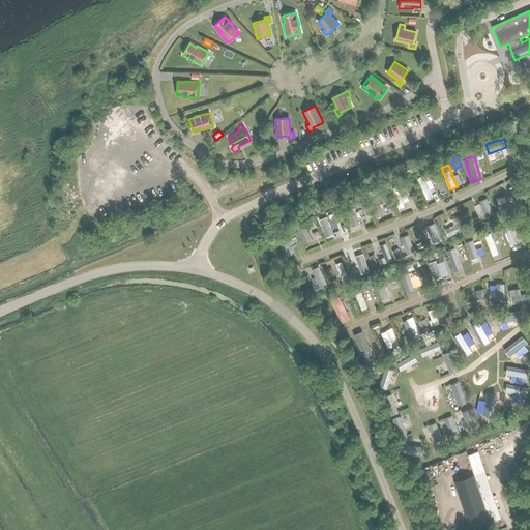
[(513,206),(524,204),(522,185),(511,186),(513,206)]
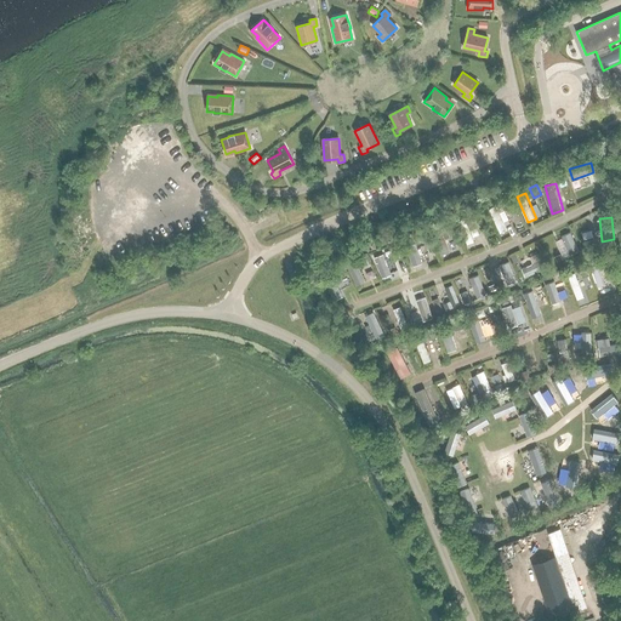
[(445,227),(442,228),(440,227),(432,231),(442,256),(450,252),(445,239),(449,238),(445,227)]
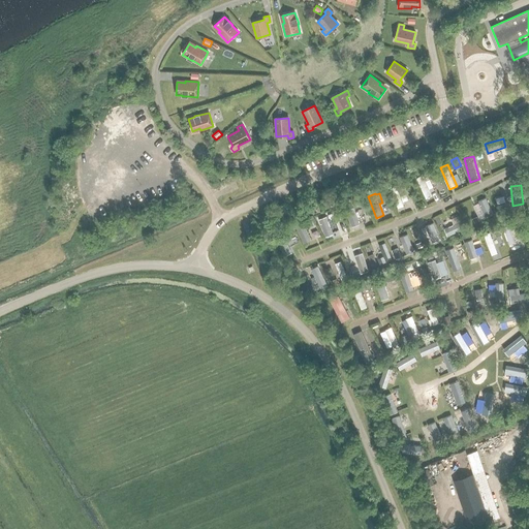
[(504,195),(496,197),(498,205),(506,201),(504,195)]
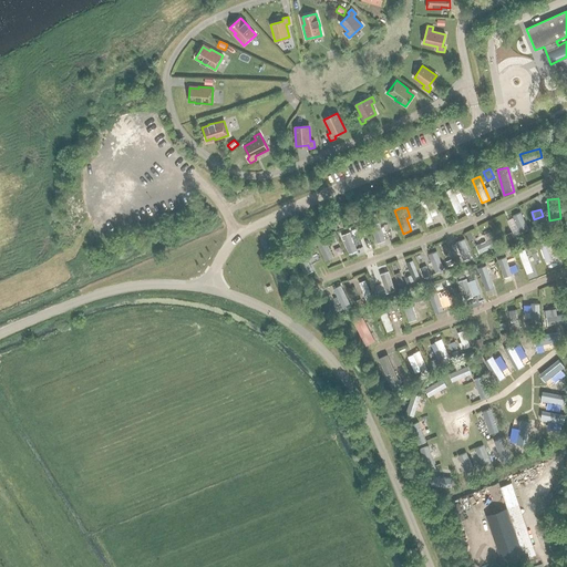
[(521,213),(513,216),(513,218),(521,234),(528,230),(521,213)]
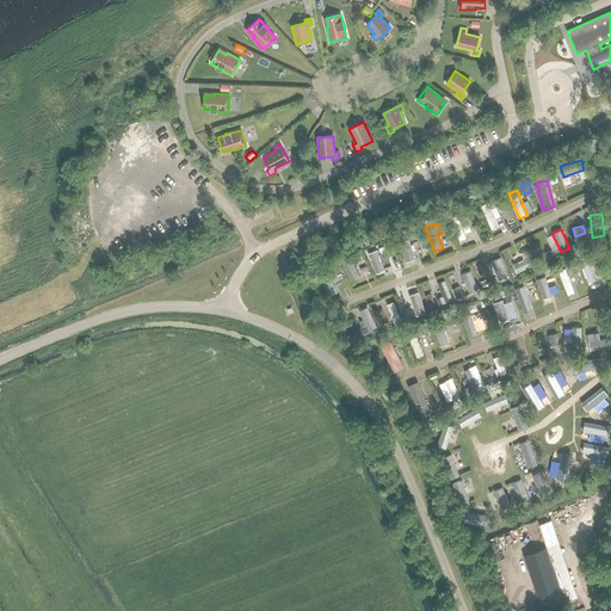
[(523,252),(525,259),(513,263),(517,272),(538,264),(532,248),(523,252)]
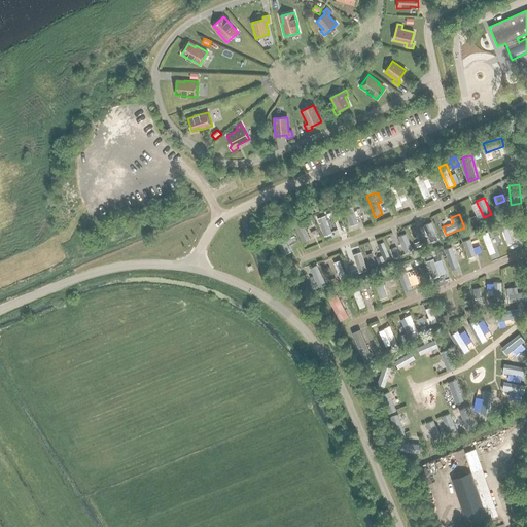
[(427,221),(431,238),(437,236),(433,220),(427,221)]
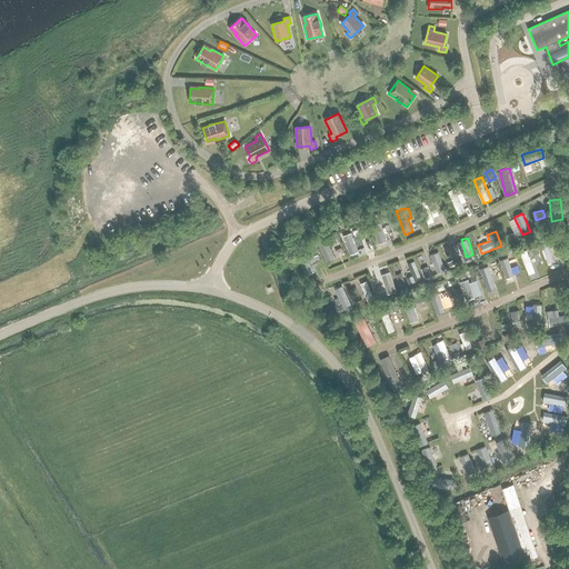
[(328,262),(338,259),(330,240),(320,243),(328,262)]
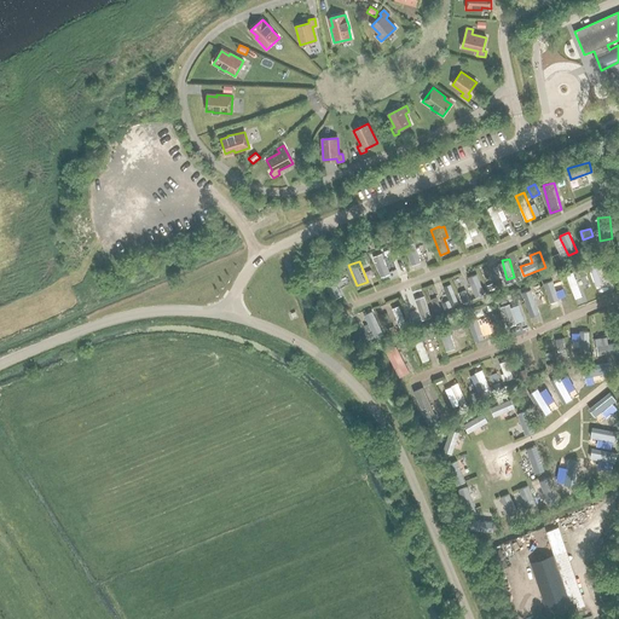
[(599,262),(589,266),(596,288),(606,284),(599,262)]
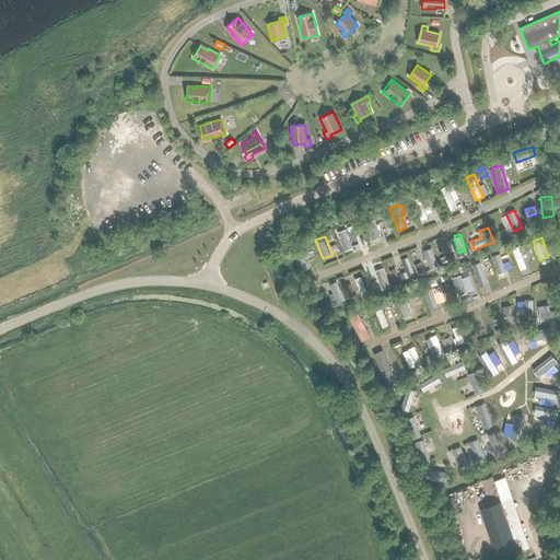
[(522,271),(528,268),(521,247),(513,251),(522,271)]
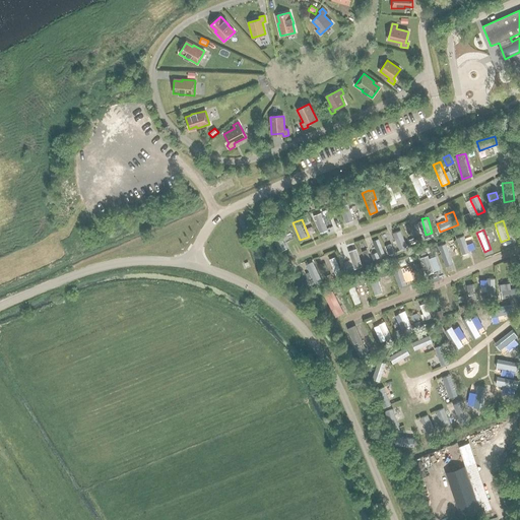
[(403,231),(396,232),(399,249),(407,248),(403,231)]
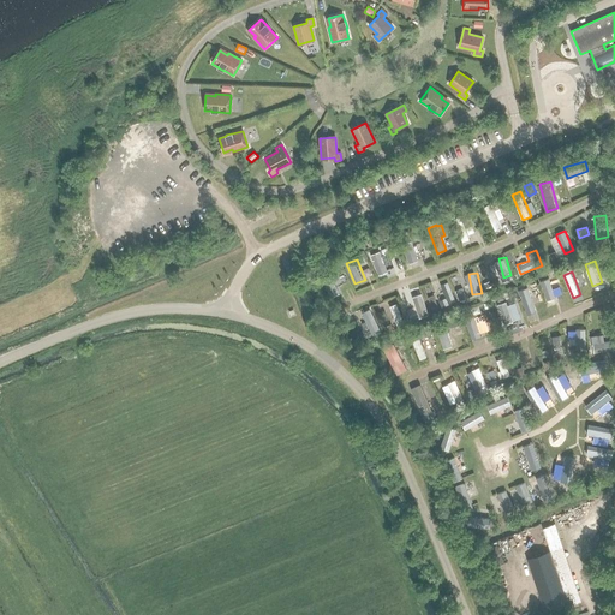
[(550,281),(541,285),(548,305),(556,303),(550,281)]
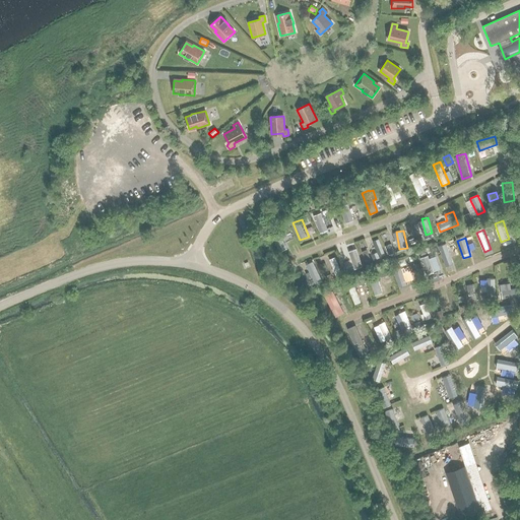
[(374,260),(385,255),(378,239),(373,241),(377,252),(371,254),(374,260)]
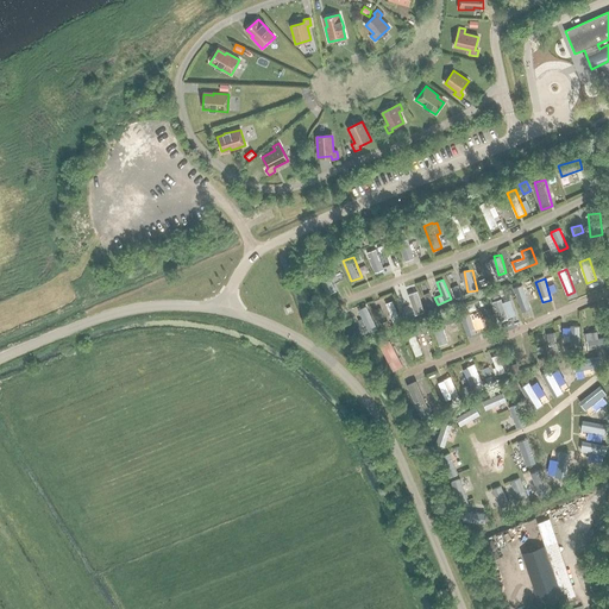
[(419,289),(410,292),(420,315),(427,313),(419,289)]
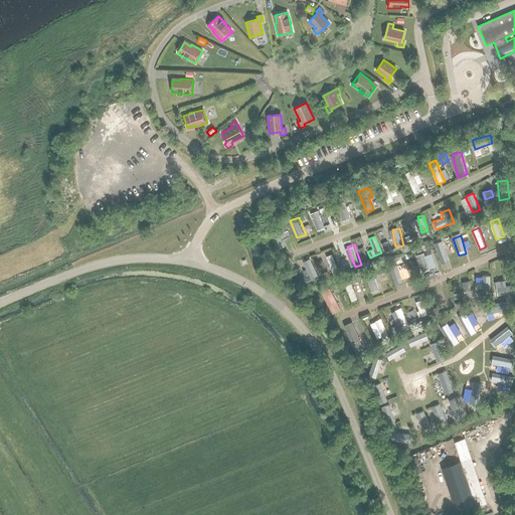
[(438,248),(443,264),(449,261),(444,246),(438,248)]
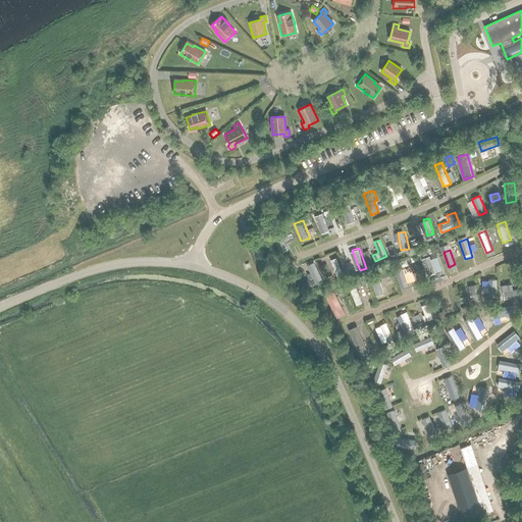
[(332,259),(336,278),(344,277),(340,258),(332,259)]
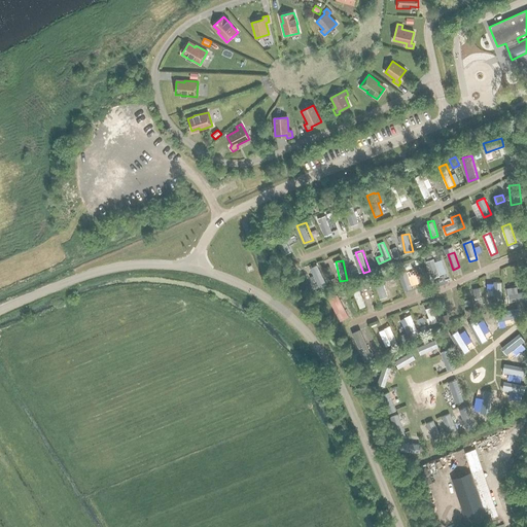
[(311,268),(319,289),(328,285),(320,265),(311,268)]
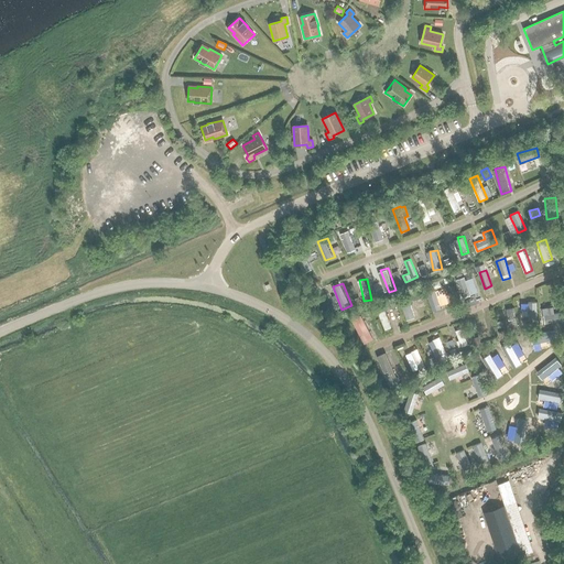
[(435,296),(442,294),(440,288),(426,292),(432,311),(438,308),(435,296)]
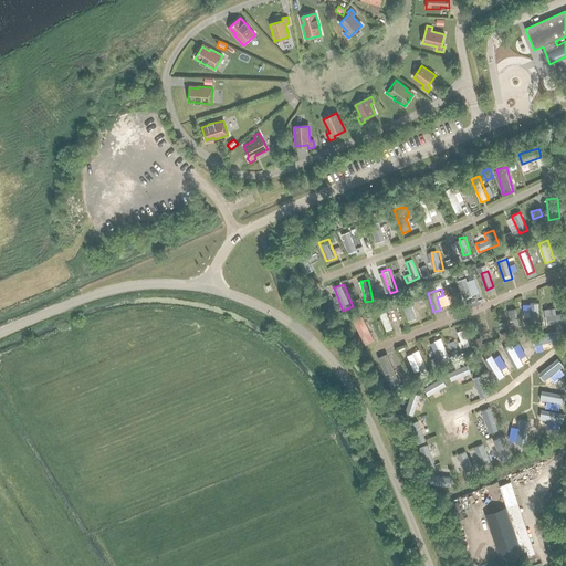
[(409,322),(419,318),(411,299),(402,302),(409,322)]
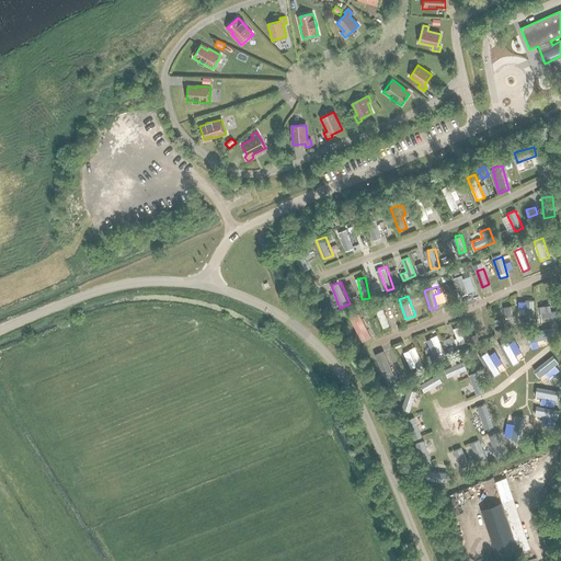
[(506,328),(515,328),(514,305),(505,305),(506,328)]
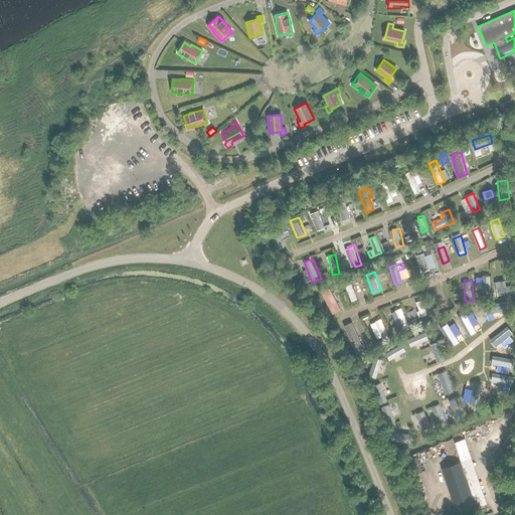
[(514,293),(514,285),(508,286),(507,280),(497,281),(499,296),(514,293)]
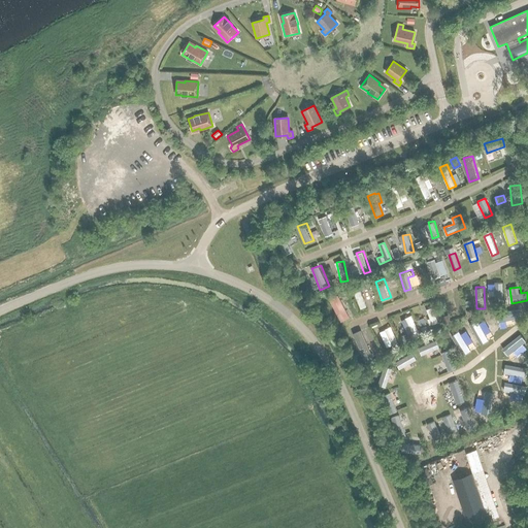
[(452,315),(464,312),(461,296),(449,298),(452,315)]
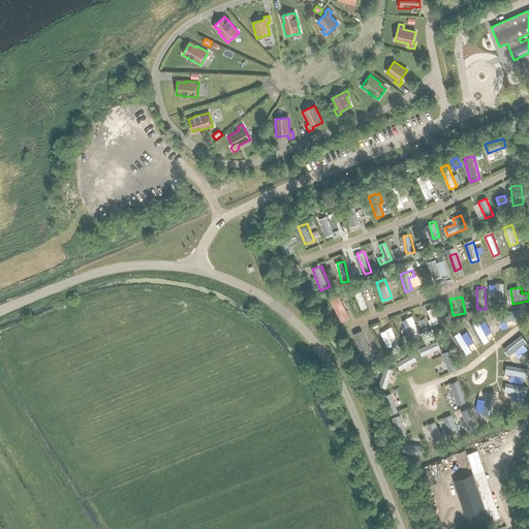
[(432,327),(440,323),(435,307),(427,310),(432,327)]
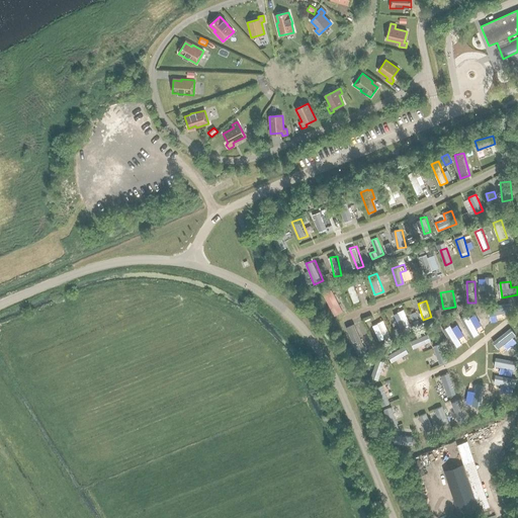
[(514,313),(514,304),(489,305),(490,314),(514,313)]
